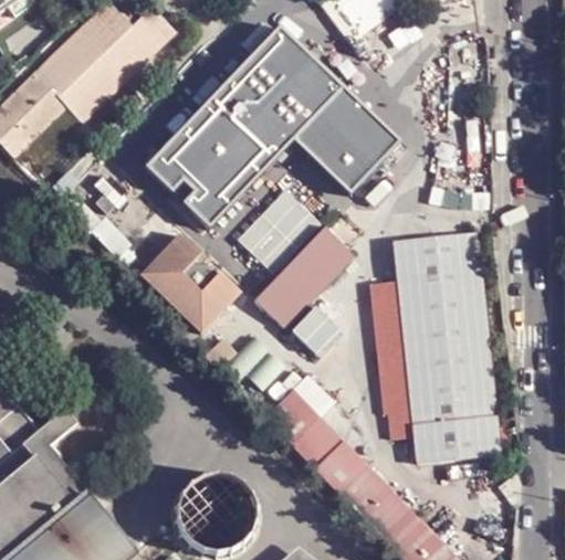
[(0,9),(11,2),(18,12),(34,0),(0,0),(0,9)]
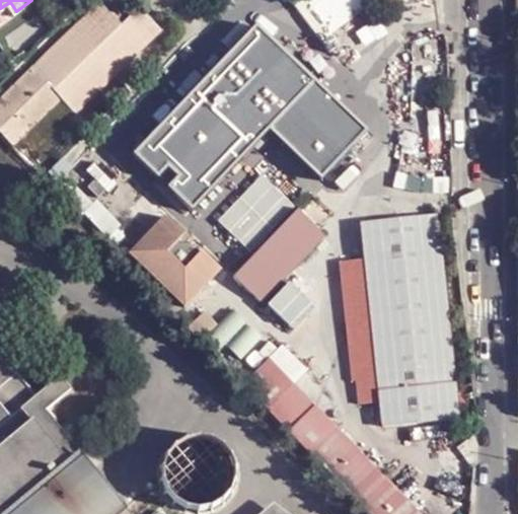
[(100,0),(0,106),(0,125),(21,147),(66,100),(81,115),(164,28),(142,7),(134,15),(125,23),(111,8),(102,0),(100,0)]
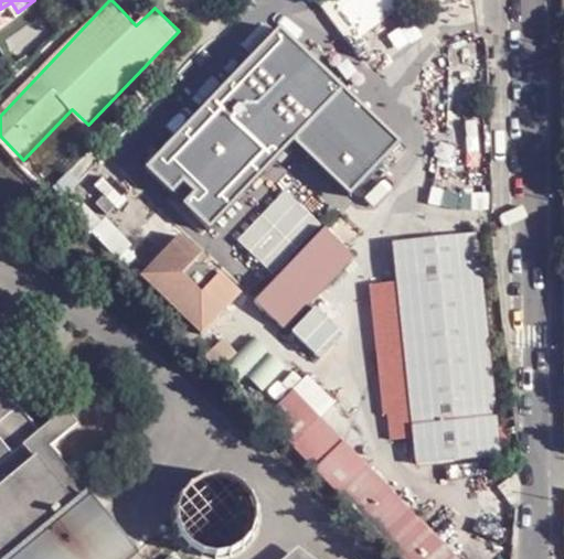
[(136,25),(146,17),(130,0),(120,9),(136,25)]
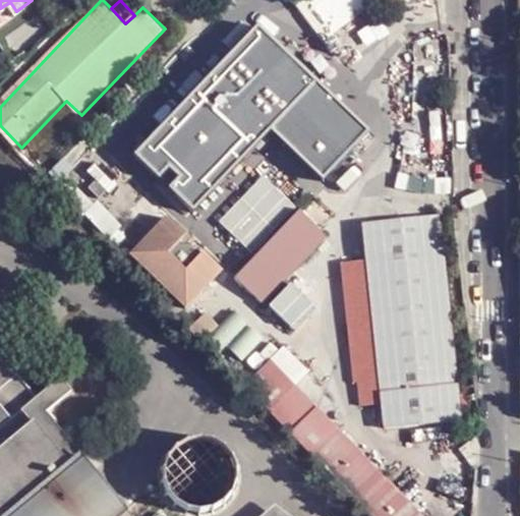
[(309,0),(331,29),(369,0),(309,0)]
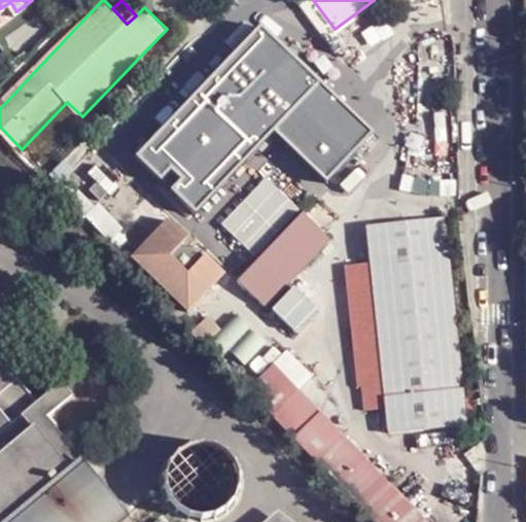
[(259,24),(133,153),(158,177),(168,167),(177,176),(167,187),(191,211),(271,130),(323,180),(372,131),(259,24)]
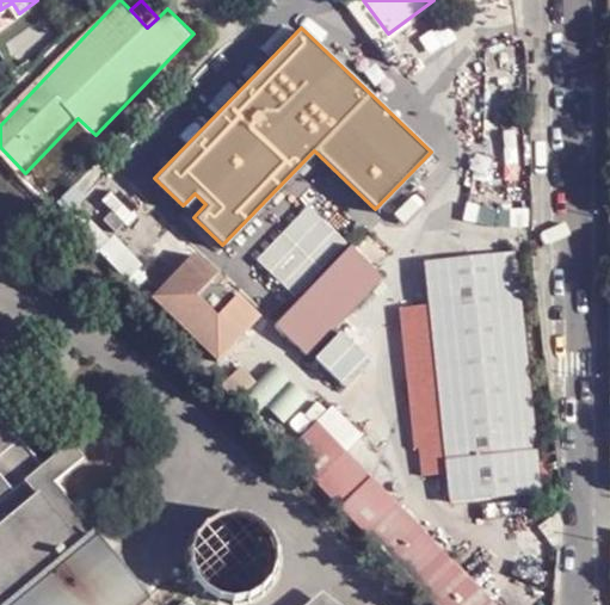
[(350,242),(276,323),(307,351),(384,272),(350,242)]
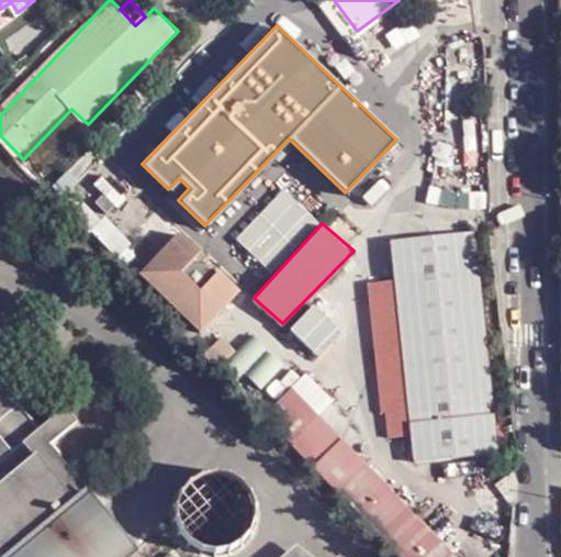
[(176,231),(138,270),(197,326),(235,287),(176,231)]
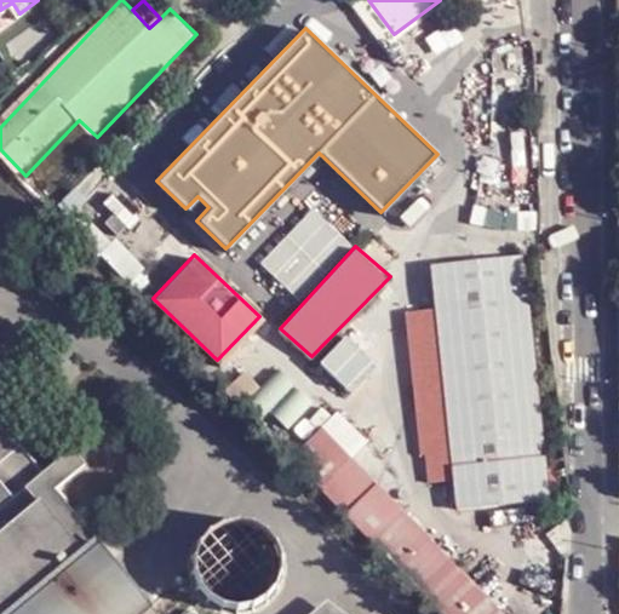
[(548,500),(522,256),(430,267),(435,310),(452,478),(456,509),(548,500)]
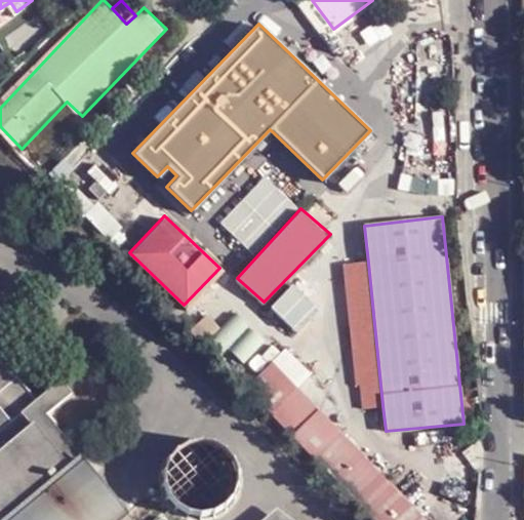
[(383,405),(368,263),(343,265),(356,384),(360,384),(362,407),(383,405)]
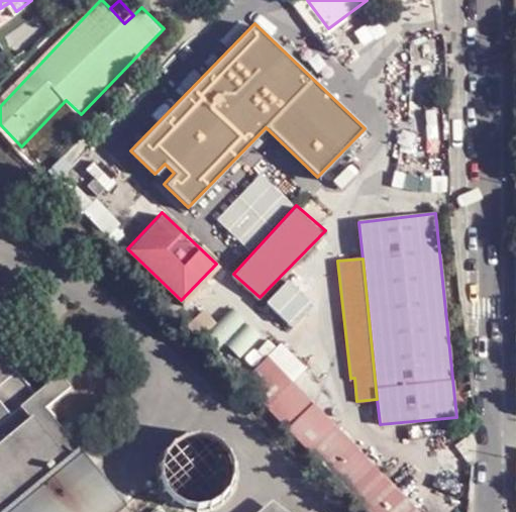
[(285,278),(264,301),(286,321),(307,298),(285,278)]
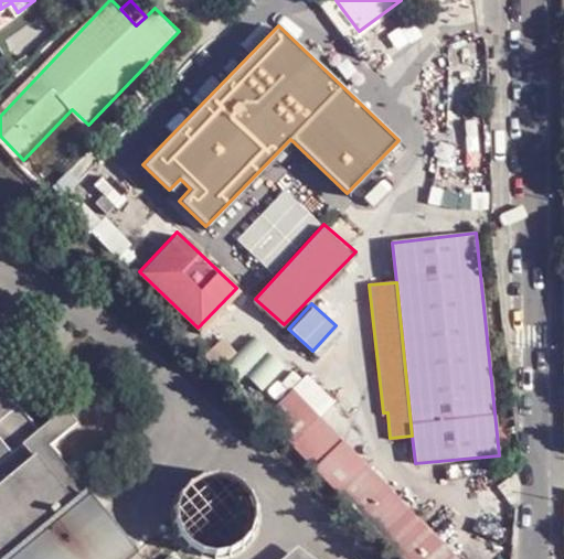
[(0,460),(27,438),(38,451),(56,437),(76,420),(65,407),(40,426),(0,377),(0,460)]
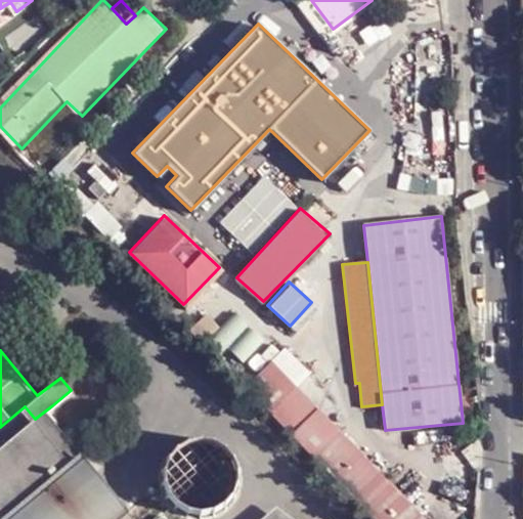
[(270,358),(243,384),(268,411),(295,383),(270,358)]
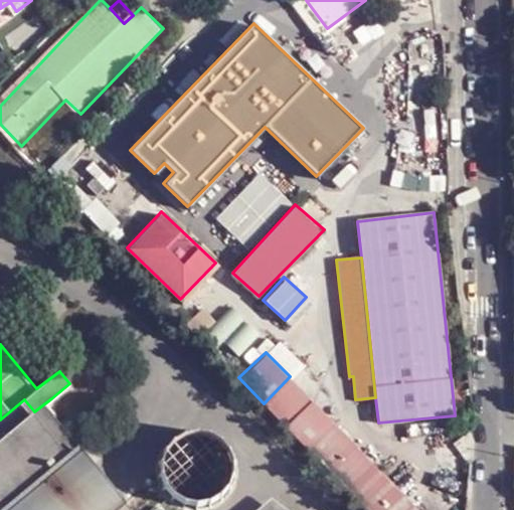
[(290,376),(264,403),(286,427),(303,408),(326,432),(334,422),(290,376)]
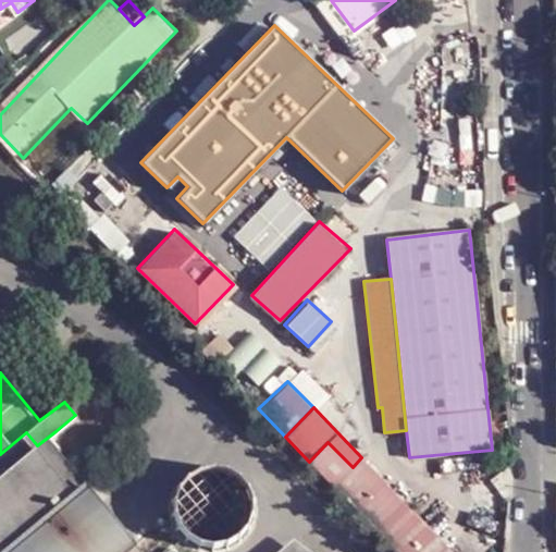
[(151,551),(56,431),(37,445),(124,551),(151,551)]
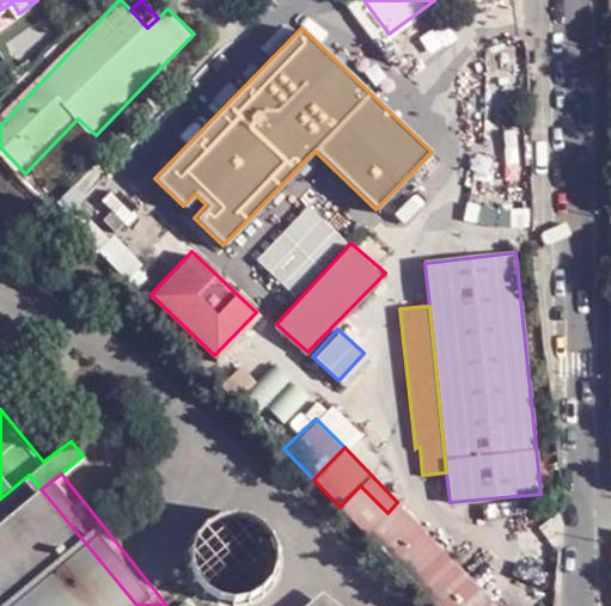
[(0,605),(136,605),(41,489),(29,475),(0,499),(0,605)]
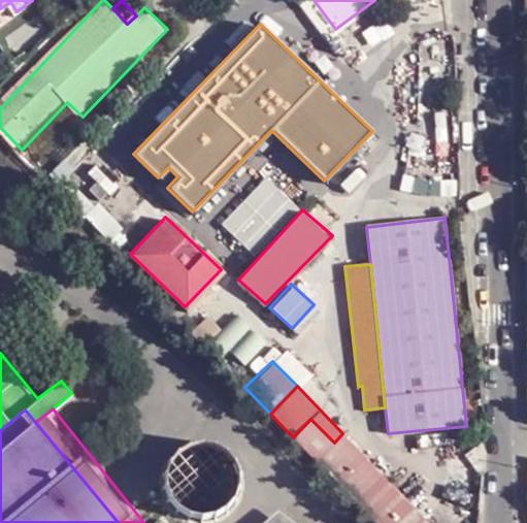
[(310,419),(293,437),(316,461),(318,459),(382,522),(429,522),(342,433),(334,443),(310,419)]
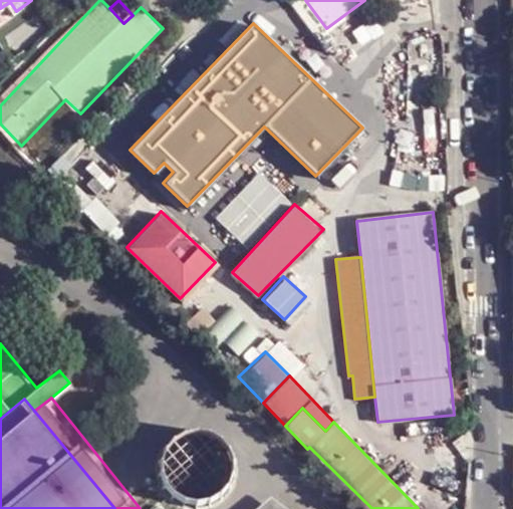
[(167,466),(184,486),(190,481),(203,497),(236,469),(196,422),(153,459),(163,470),(167,466)]
